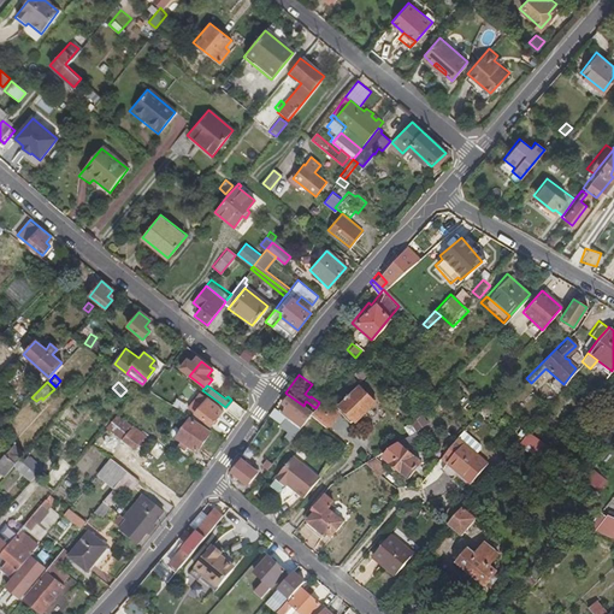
[(354,421),(372,401),(356,385),(337,405),(354,421)]
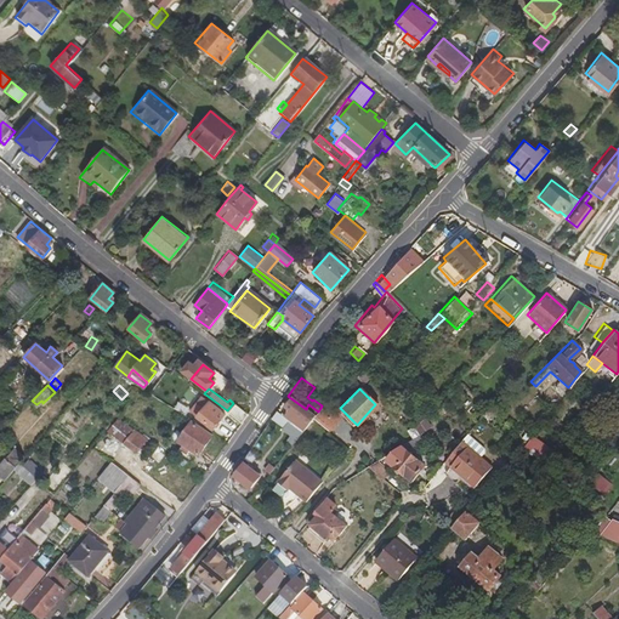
[(210,432),(223,414),(209,403),(200,396),(188,410),(194,415),(189,419),(210,432)]
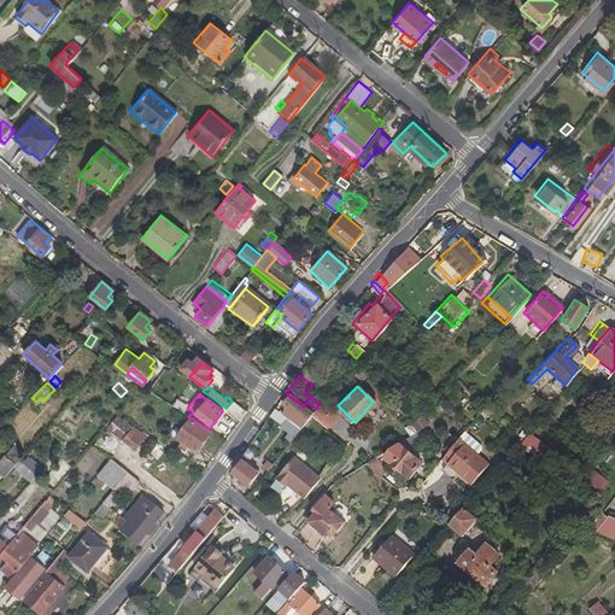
[(304,406),(287,394),(281,403),(298,416),(293,422),(300,428),(305,422),(311,415),(312,413),(304,406)]
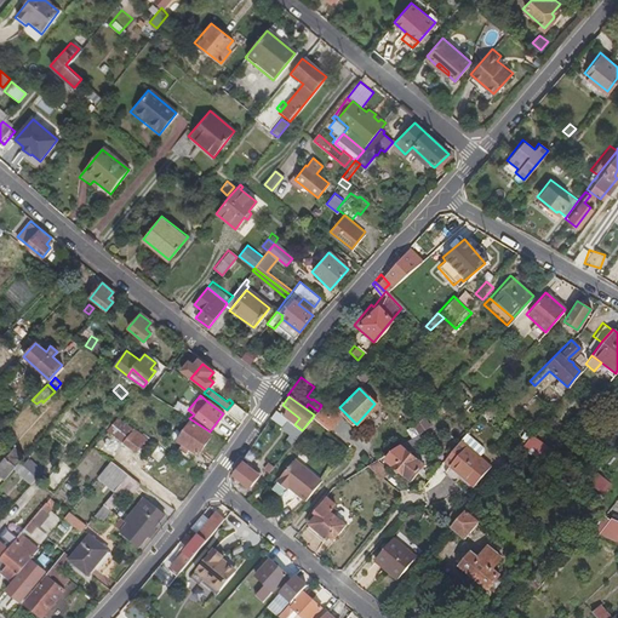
[(246,412),(233,402),(227,410),(240,421),(246,412)]
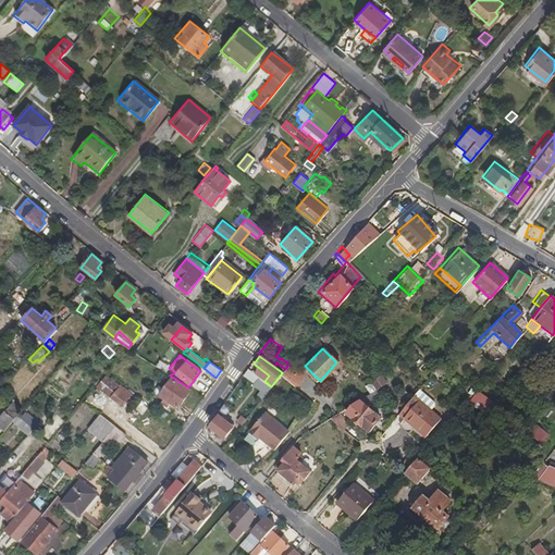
[(123,378),(128,367),(122,365),(116,374),(123,378)]
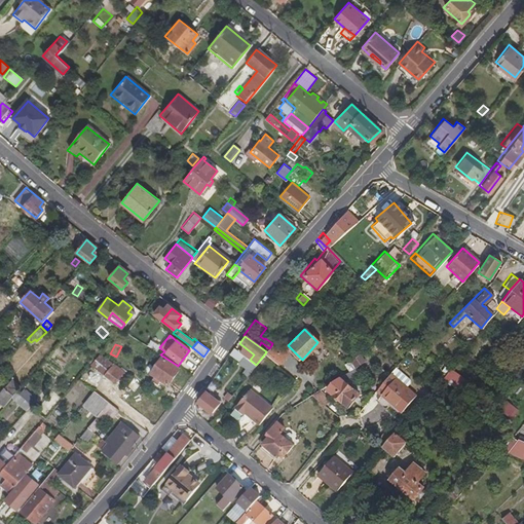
[(285,356),(271,345),(269,348),(266,351),(265,353),(277,364),(285,356)]
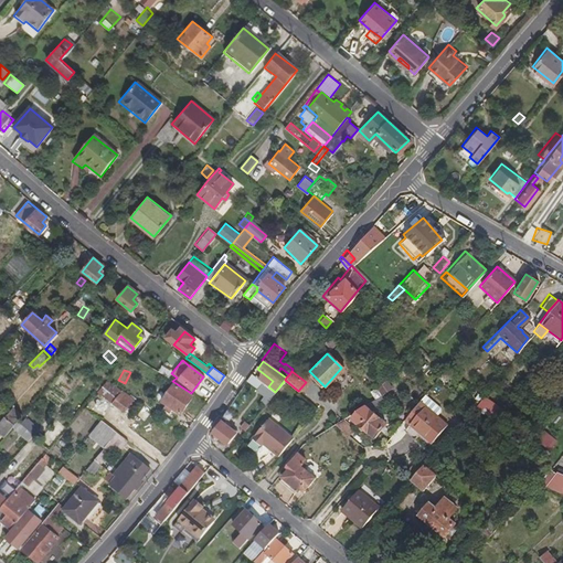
[(256,390),(262,382),(250,373),(244,381),(256,390)]
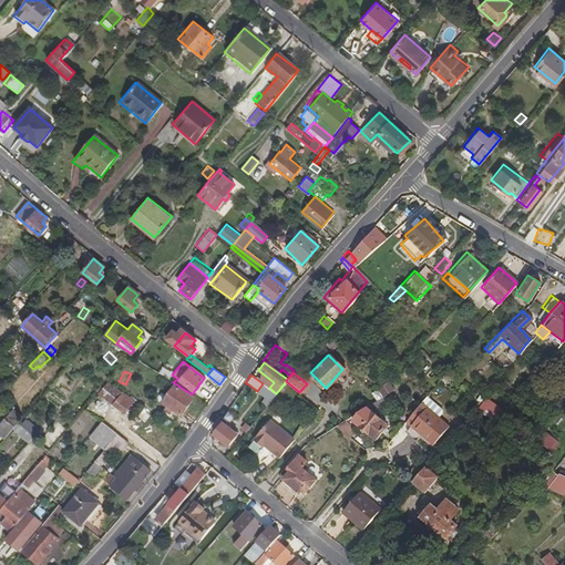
[(502,389),(507,382),(502,379),(496,384),(502,389)]
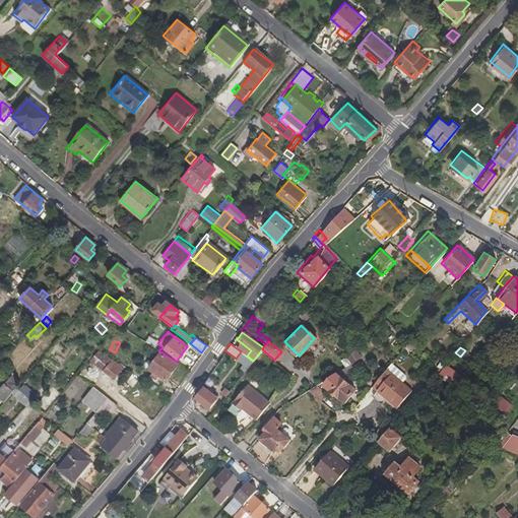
[(517,348),(516,347),(508,357),(515,362),(517,358),(517,348)]
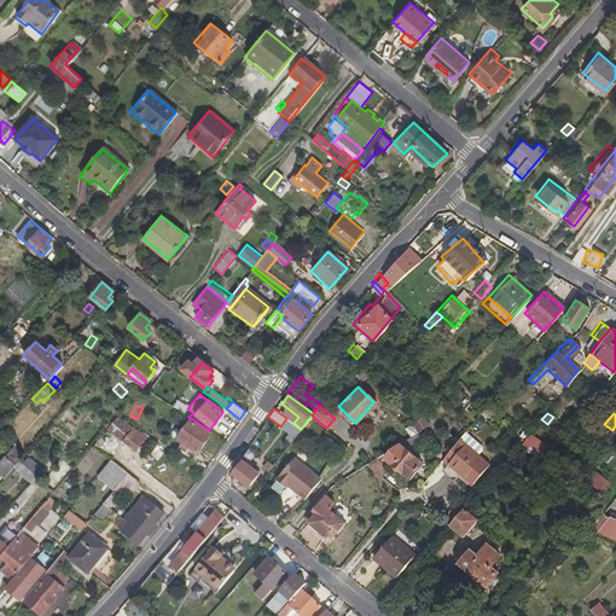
[(122,441),(132,426),(116,416),(105,429),(122,441)]
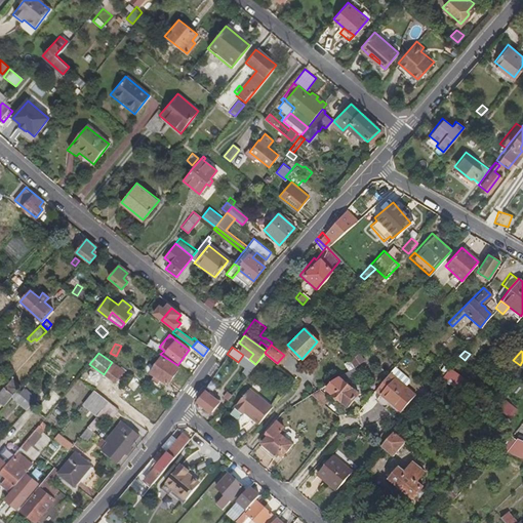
[(249,359),(243,355),(238,362),(237,363),(249,371),(255,364),(249,359)]
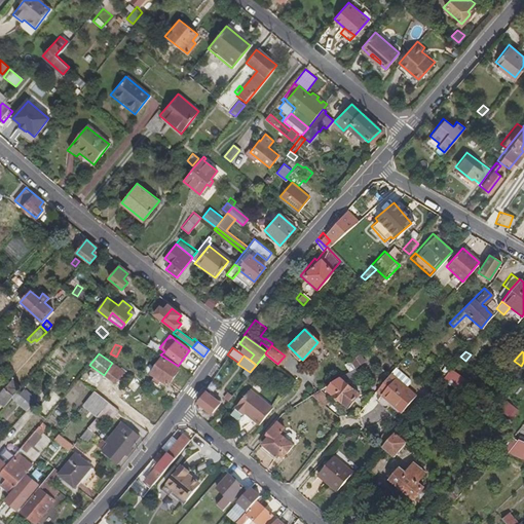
[(357,361),(353,356),(348,360),(344,362),(348,370),(352,367),(358,364),(357,361)]
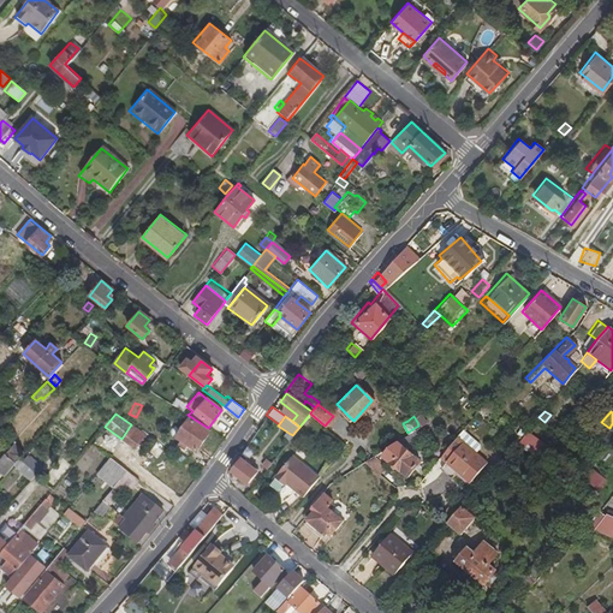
[(208,433),(188,418),(174,436),(195,451),(208,433)]
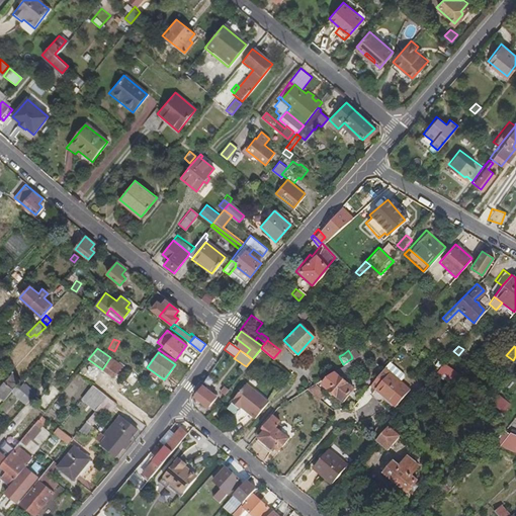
[(459,371),(463,374),(477,358),(473,355),(459,371)]
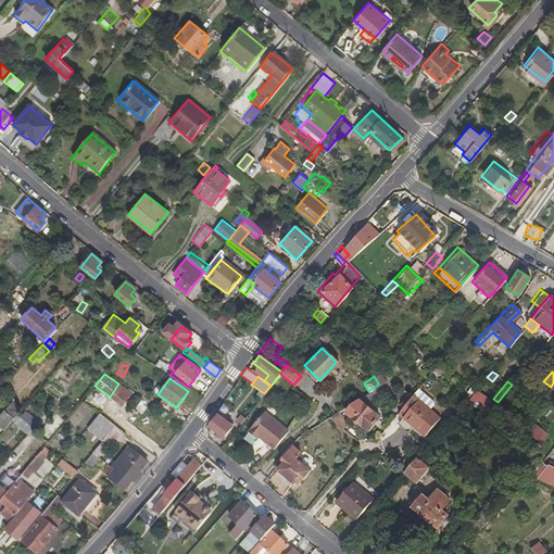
[(110,397),(122,405),(130,392),(118,383),(110,397)]
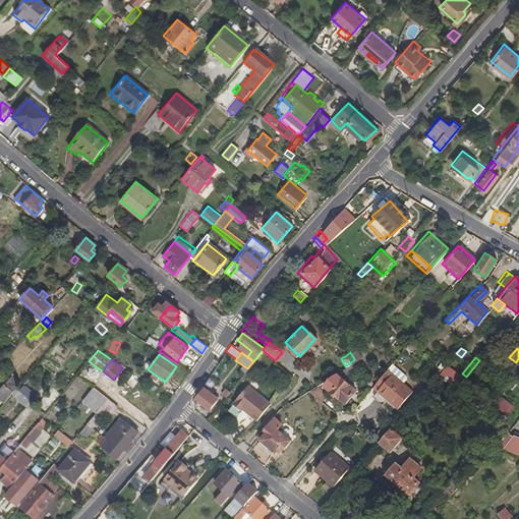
[(435,373),(437,376),(444,365),(439,362),(436,366),(438,368),(435,373)]
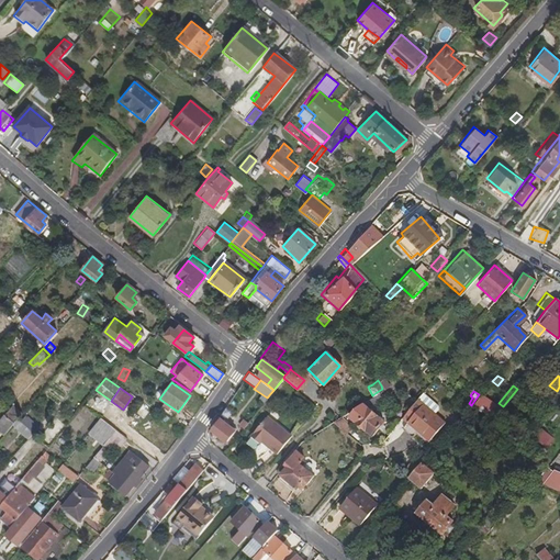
[(380,398),(377,392),(372,395),(366,400),(369,405),(380,398)]
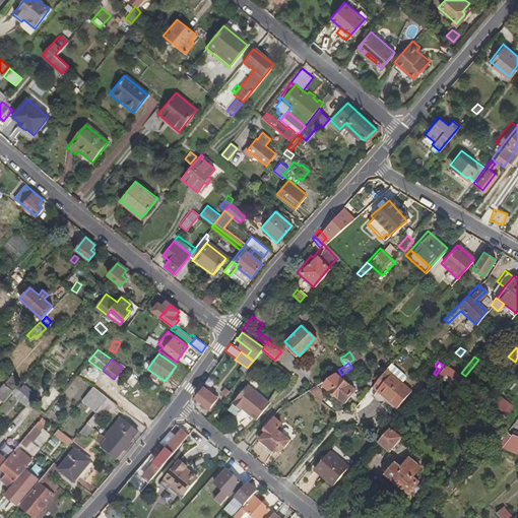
[(388,364),(384,369),(399,382),(402,379),(402,376),(388,364)]
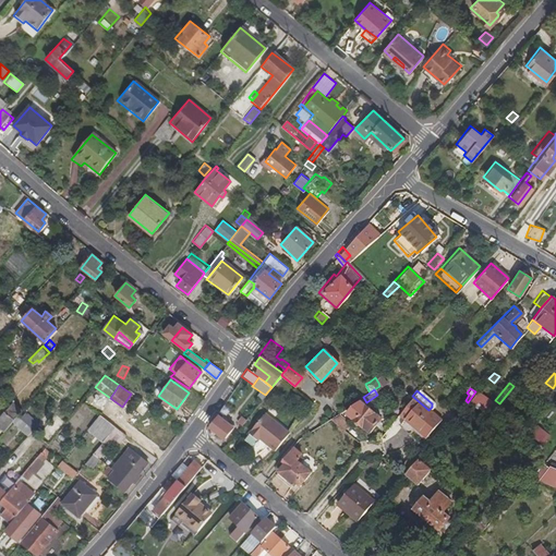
[(468,402),(475,407),(484,396),(476,391),(475,391),(468,402)]
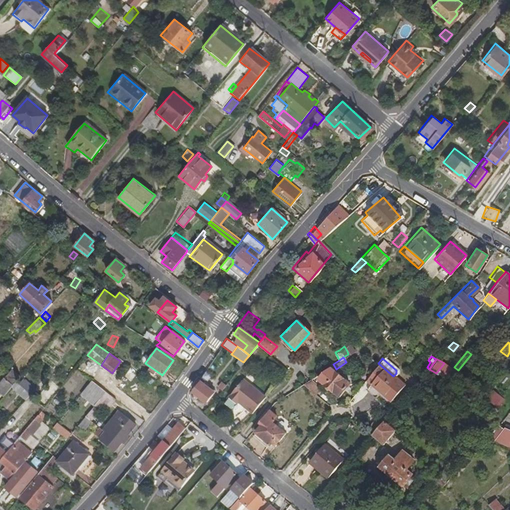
[(393,376),(378,363),(372,370),(378,374),(369,385),(370,385),(378,392),(389,402),(403,384),(393,376)]
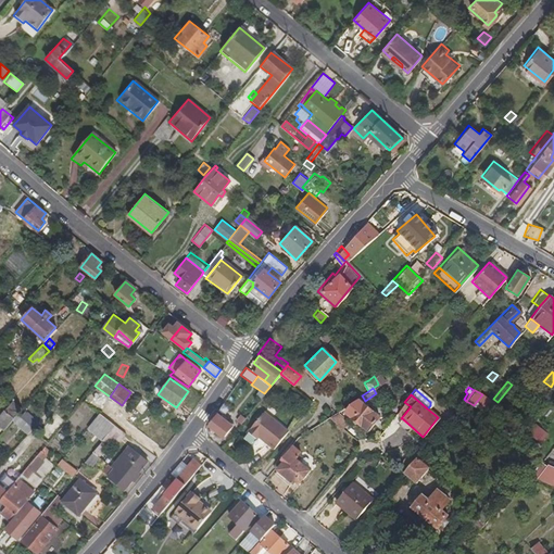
[(486,412),(493,403),(482,394),(474,405),(486,412)]
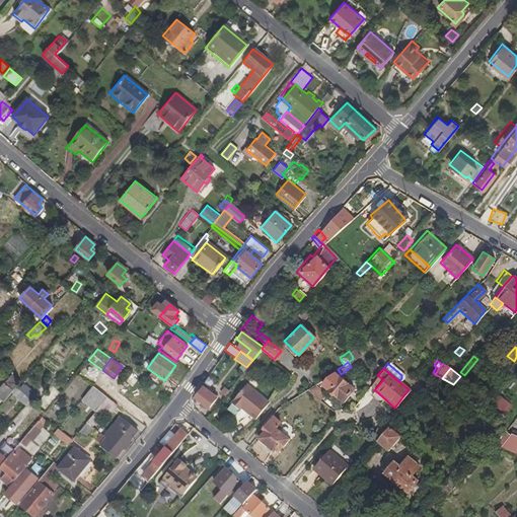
[(3,382),(12,389),(15,386),(20,380),(12,372),(3,382)]
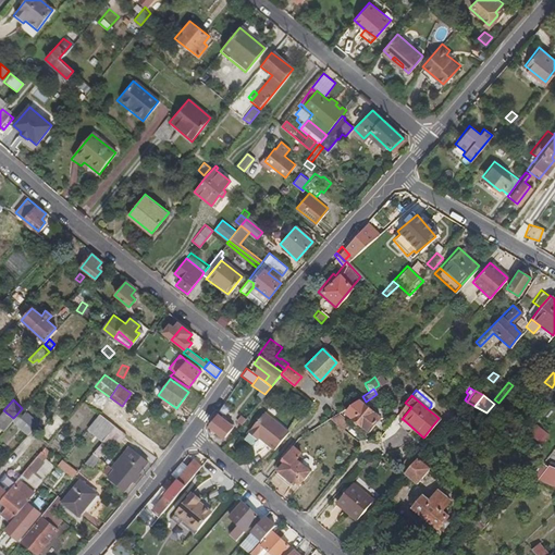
[(378,417),(370,411),(371,410),(370,409),(362,403),(361,404),(356,399),(341,409),(344,411),(344,412),(349,418),(349,419),(352,420),(350,421),(356,426),(357,424),(358,427),(360,426),(367,431),(378,417)]
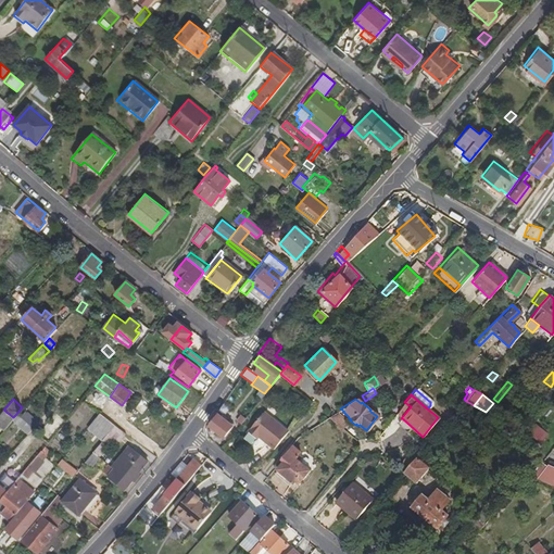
[(401,418),(411,406),(404,402),(395,413),(401,418)]
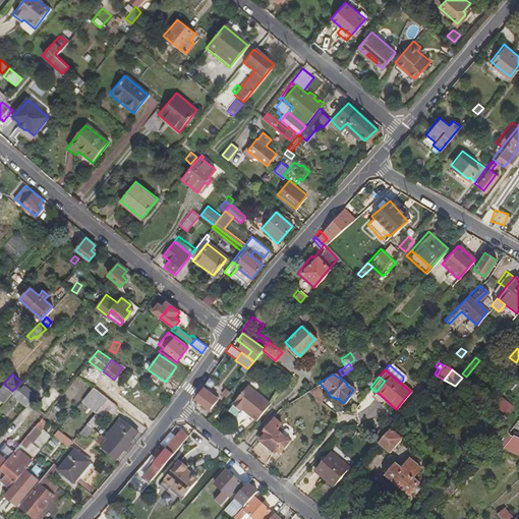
[(10,393),(12,391),(3,384),(0,387),(0,399),(3,402),(10,393)]
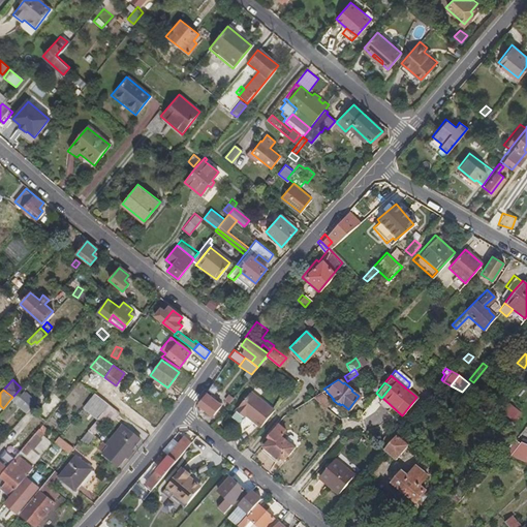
[(211,415),(220,404),(207,394),(206,392),(204,390),(197,399),(199,401),(196,404),(211,415)]
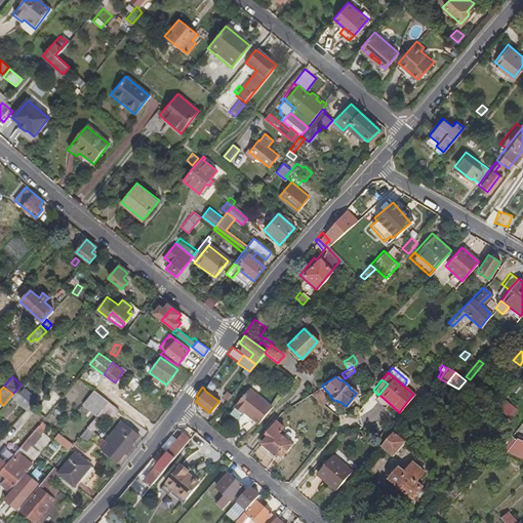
[(256,424),(271,406),(247,389),(232,407),(241,414),(242,412),(256,424)]
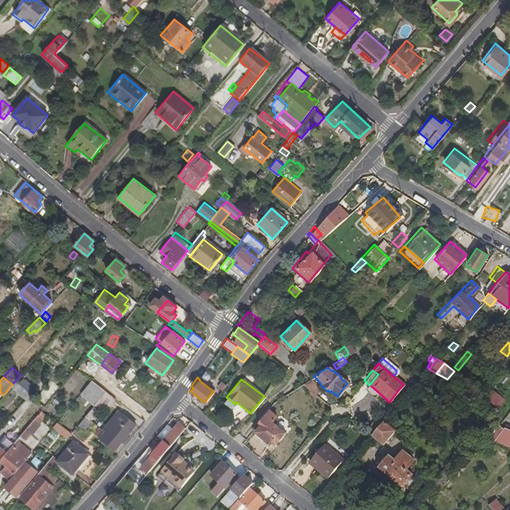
[(308,379),(300,384),(314,395),(319,388),(308,379)]
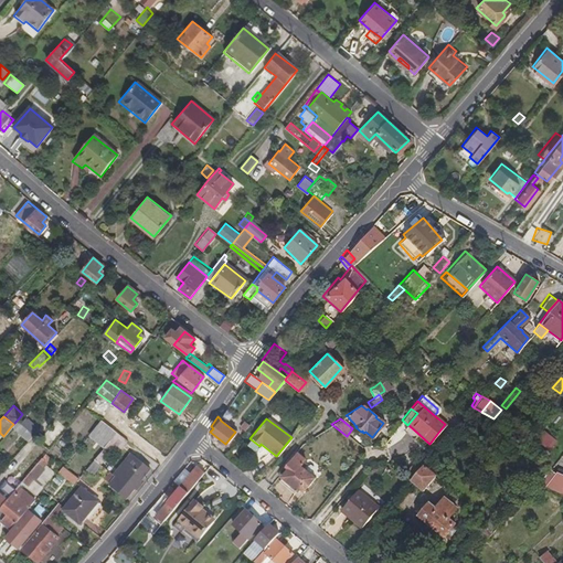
[(115,433),(99,420),(84,439),(82,442),(92,449),(93,447),(98,452),(103,446),(115,433)]
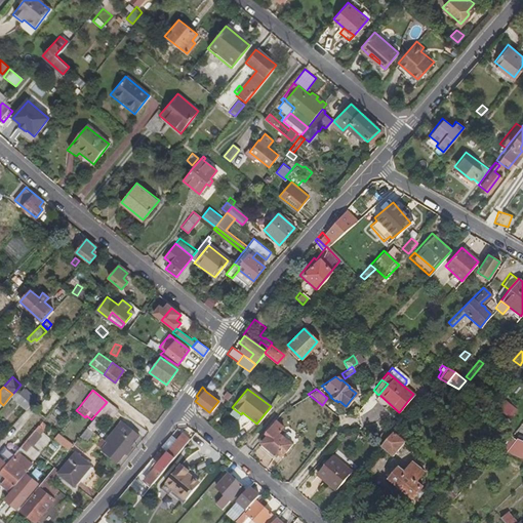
[(30,404),(15,391),(12,394),(10,396),(26,408),(30,404)]
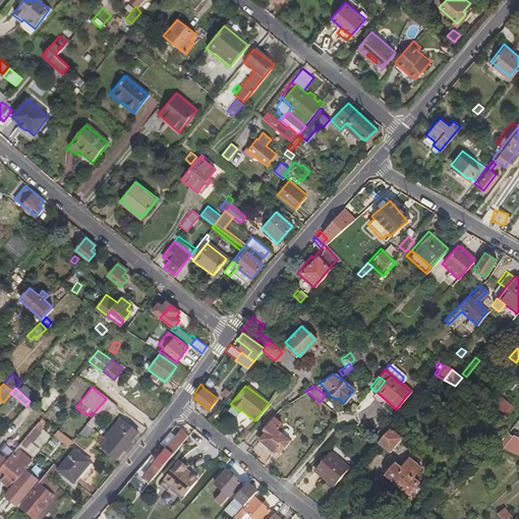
[(218,394),(224,398),(228,393),(222,389),(218,394)]
